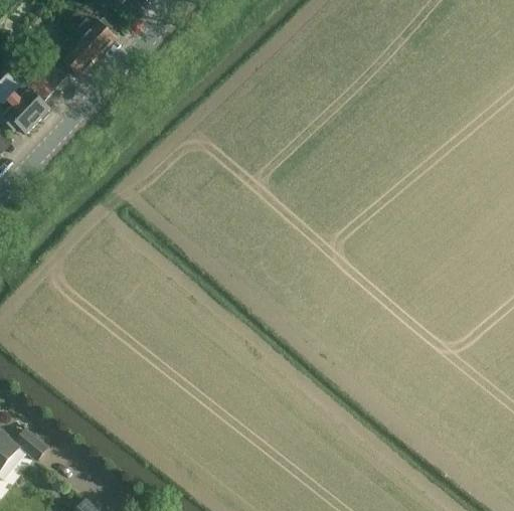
[(64,21),(62,24),(73,33),(80,39),(99,54),(116,36),(108,28),(110,25),(102,17),(99,20),(98,20),(95,24),(87,18),(86,19),(75,10),(64,21)]
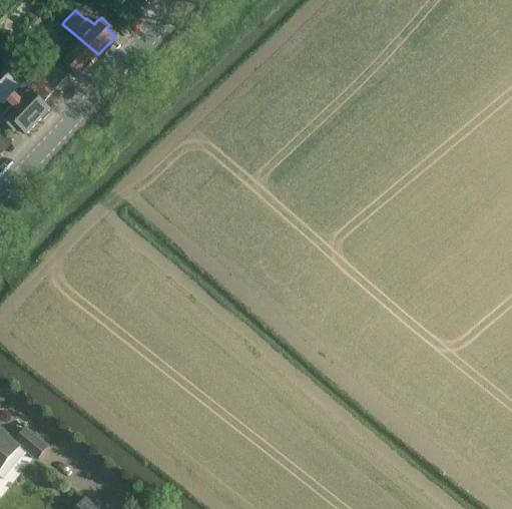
[(77,76),(98,54),(73,33),(50,56),(66,71),(69,68),(77,76)]
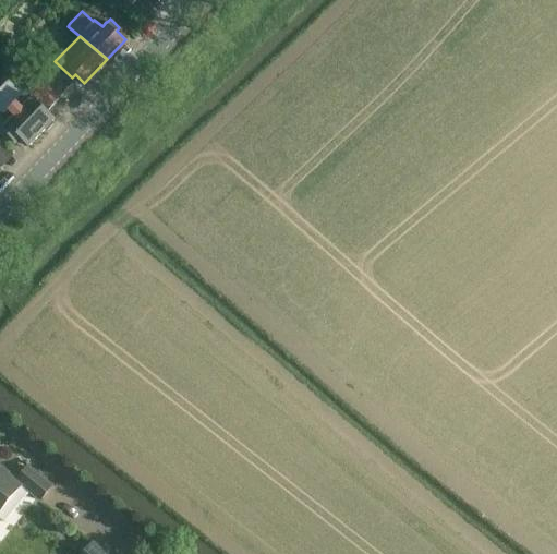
[(0,112),(2,115),(9,120),(1,128),(12,139),(16,134),(20,137),(26,143),(44,125),(44,127),(46,128),(51,121),(50,119),(52,117),(50,116),(29,96),(25,92),(27,89),(29,87),(38,79),(36,76),(35,75),(34,77),(28,72),(31,71),(20,61),(7,74),(9,76),(0,85),(0,112)]
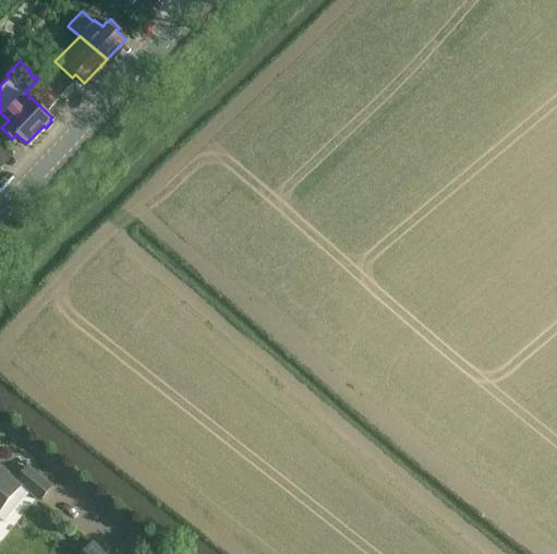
[(52,63),(41,75),(61,94),(72,82),(52,63)]
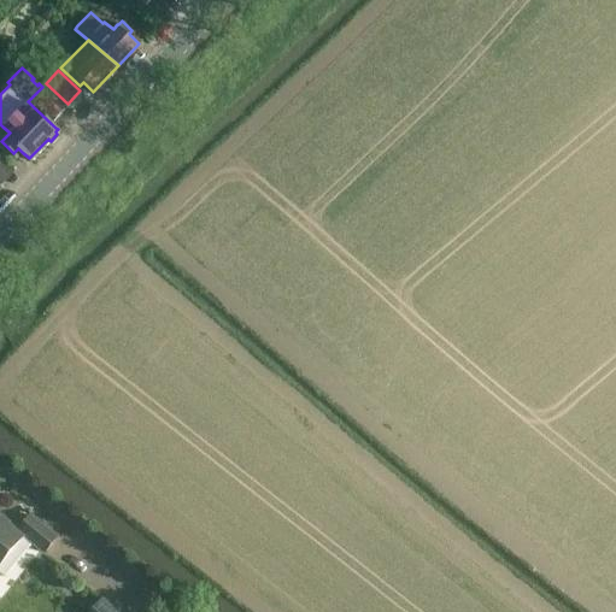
[(42,87),(33,96),(54,117),(68,104),(46,83),(42,87)]
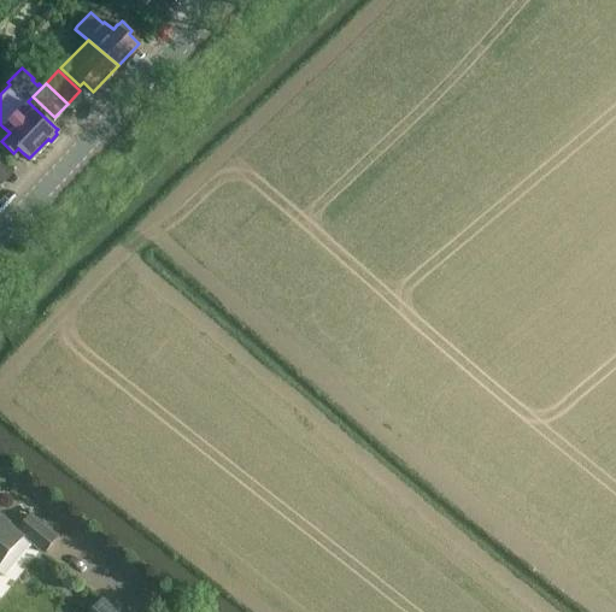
[(17,527),(0,512),(0,559),(21,535),(44,553),(58,534),(29,511),(17,527)]
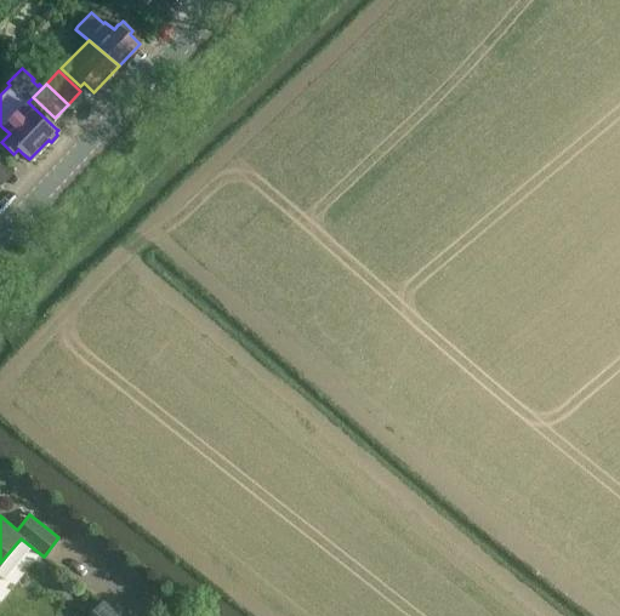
[(166,602),(176,611),(187,598),(176,589),(166,602)]
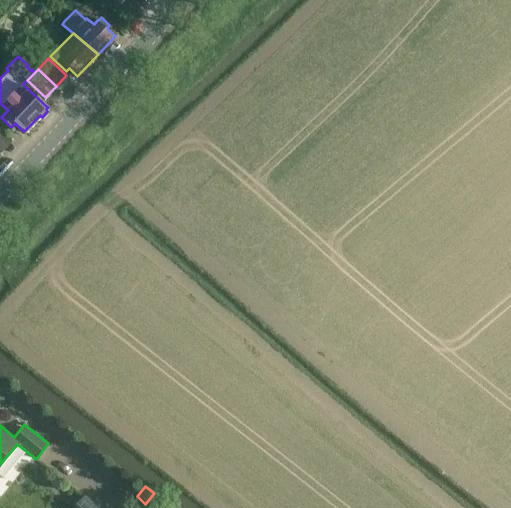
[(100,507),(84,494),(73,507),(100,507)]
